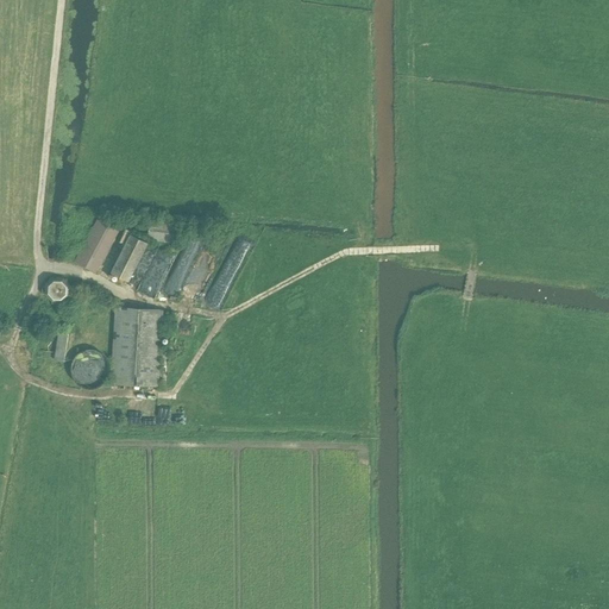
[(75,262),(96,272),(118,231),(98,219),(75,262)]
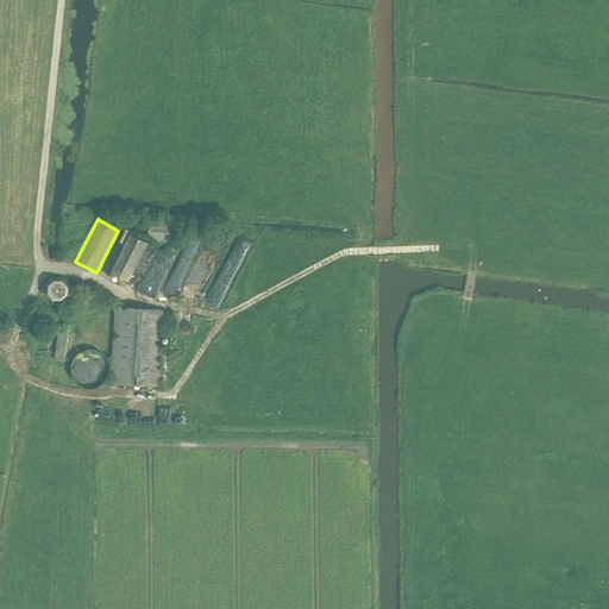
[(148,239),(177,243),(181,224),(150,220),(148,239)]
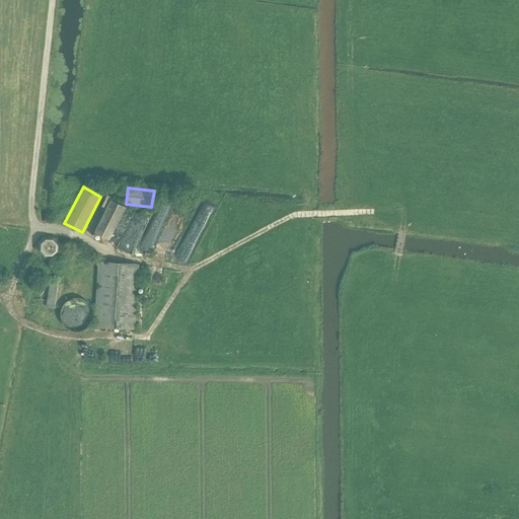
[(94,232),(109,239),(126,207),(110,199),(94,232)]
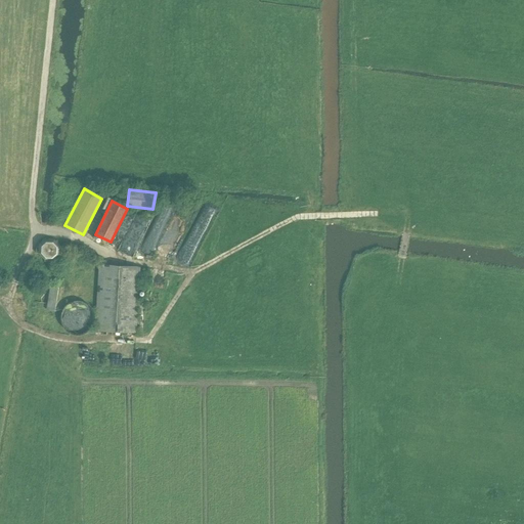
[(44,260),(50,260),(51,259),(53,259),(59,253),(59,245),(53,238),(45,237),(42,239),(39,244),(39,247),(36,247),(36,252),(38,252),(44,259),(45,259),(44,260)]
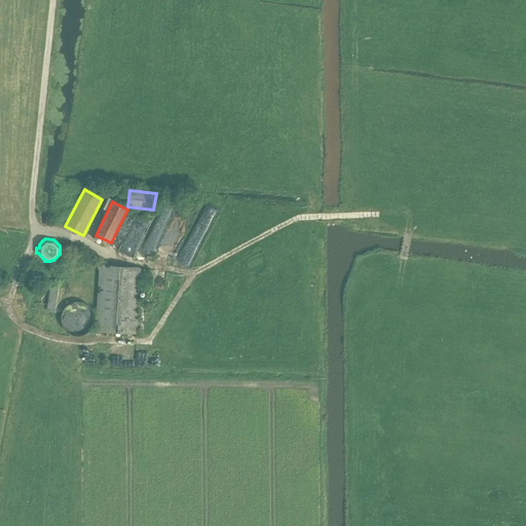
[(96,330),(137,333),(141,267),(100,264),(96,330)]
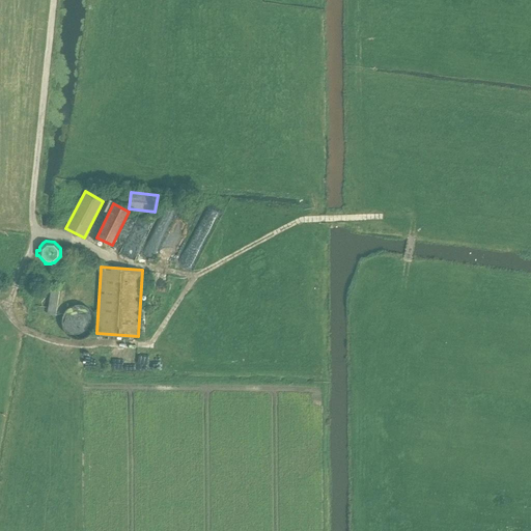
[(48,313),(56,315),(59,290),(51,289),(48,313)]
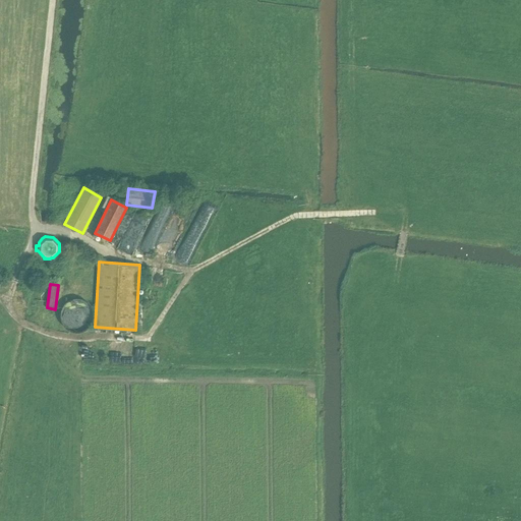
[(93,321),(93,317),(93,314),(92,311),(90,308),(88,306),(85,304),(82,303),(79,302),(77,302),(75,302),(71,303),(68,305),(66,307),(64,309),(63,312),(62,315),(62,319),(62,322),(63,324),(65,327),(67,329),(69,331),(72,332),(76,333),(78,333),(83,332),(87,330),(89,328),(91,326),(92,324),(93,321)]
